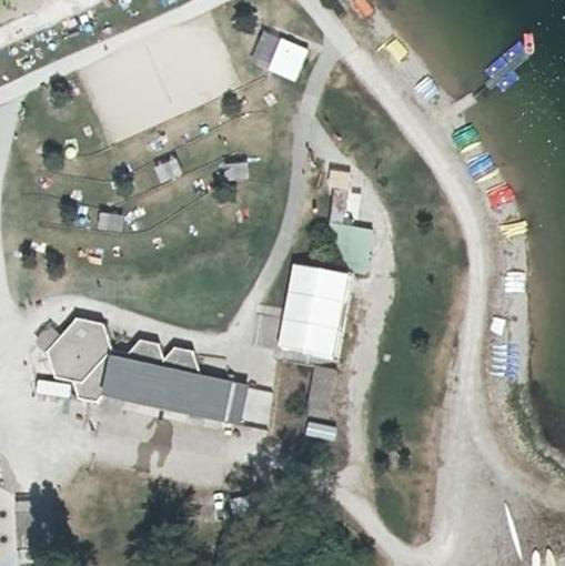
[(255,28),(243,60),(291,79),(304,46),(255,28)]
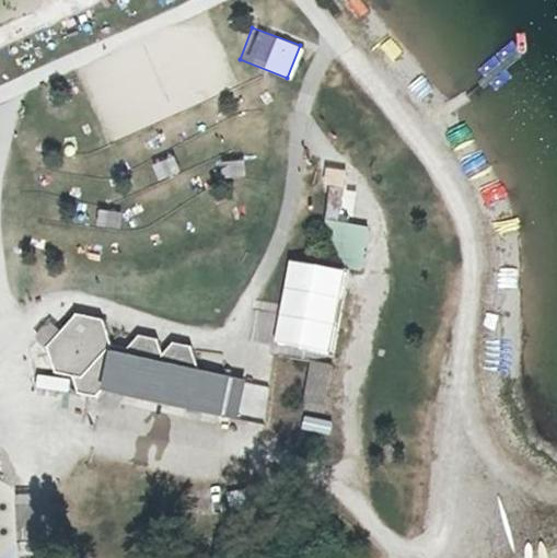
[(347,270),(290,259),(274,344),(331,355),(347,270)]
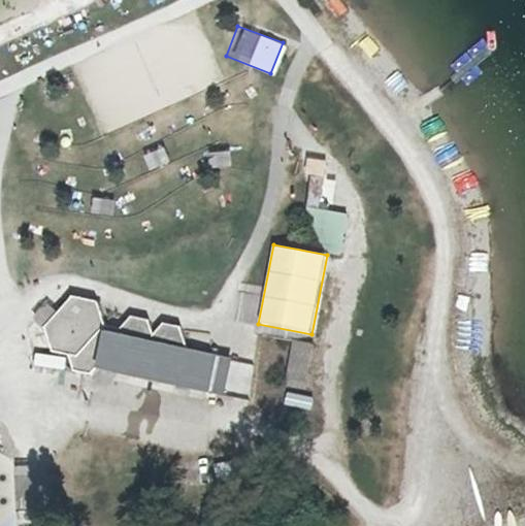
[(94,368),(223,396),(230,358),(186,349),(178,326),(161,322),(151,333),(146,319),(129,316),(118,328),(103,324),(96,300),(70,296),(42,328),(50,352),(65,355),(70,371),(89,375),(94,368)]
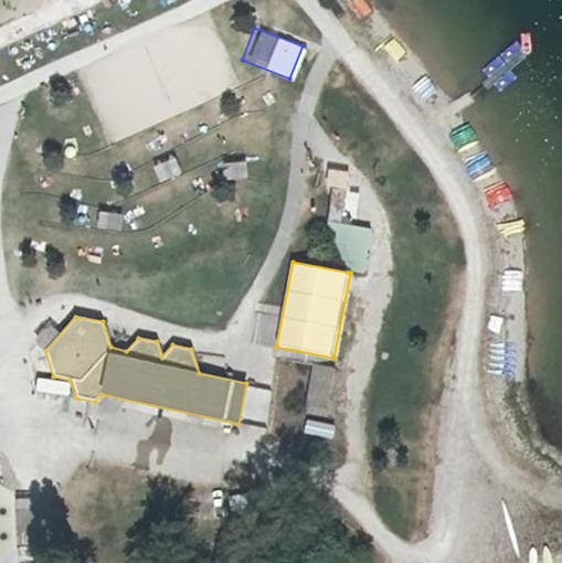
[(34,376),(33,392),(65,395),(67,381),(34,376)]
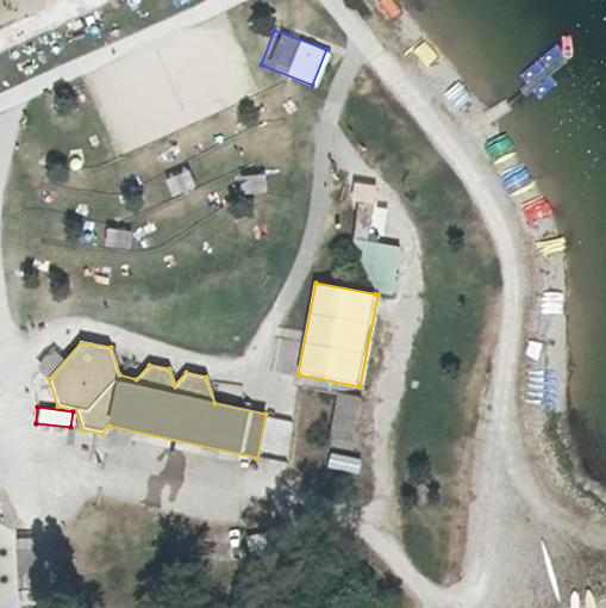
[(360,459),(329,454),(326,466),(357,472),(360,459)]
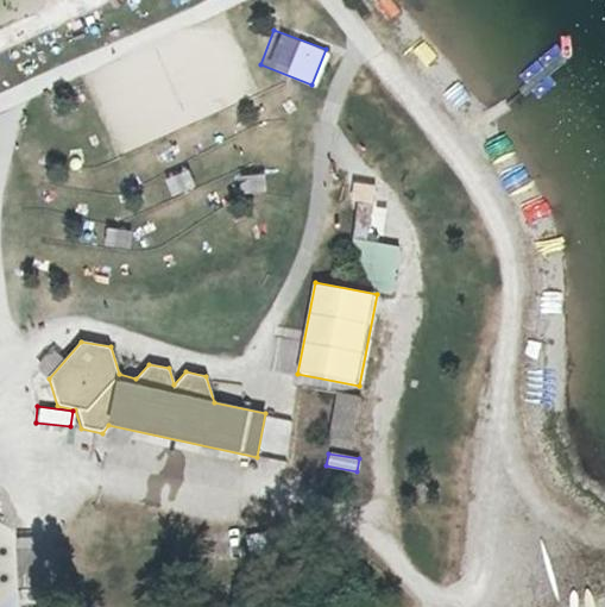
[(244,534),(249,563),(278,557),(273,530),(244,534)]
